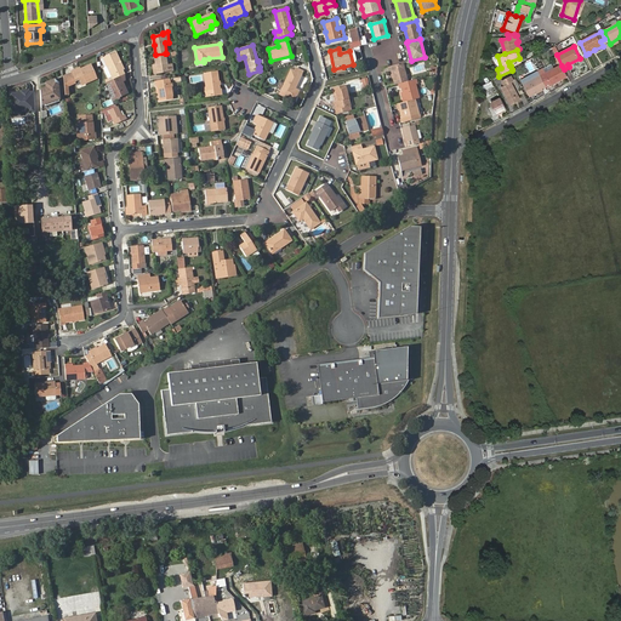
[(124,69),(115,51),(103,57),(107,66),(103,67),(103,68),(107,77),(110,75),(112,77),(113,79),(123,75),(124,74),(123,70),(124,69)]
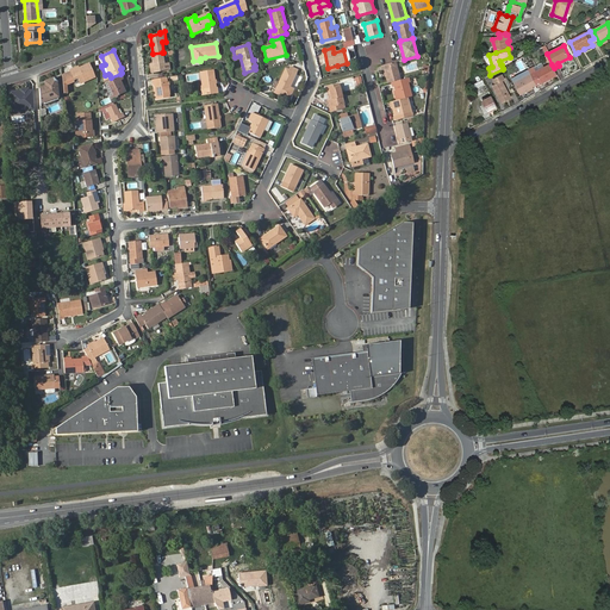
[(153,54),(151,54),(154,63),(155,73),(169,70),(169,63),(163,63),(162,53),(153,54)]
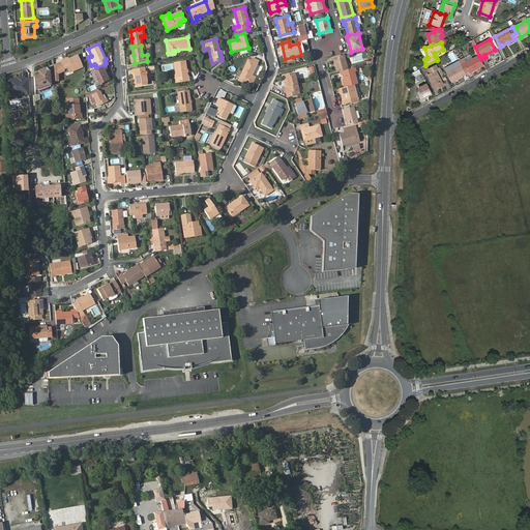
[(348,69),(344,54),(331,57),(332,61),(334,60),(336,72),(341,71),(348,69)]
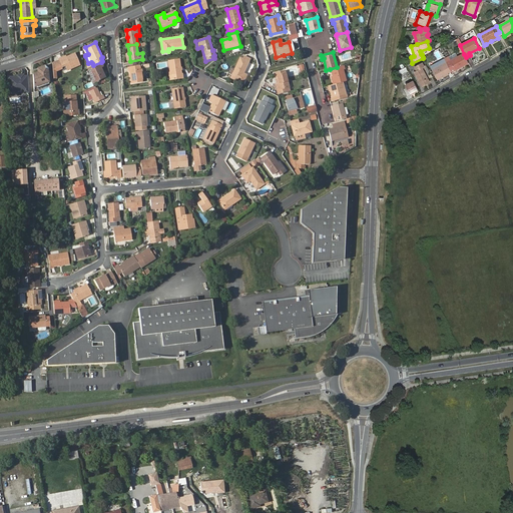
[(62,59),(62,57),(58,59),(62,67),(65,65),(67,70),(80,64),(75,53),(65,57),(62,59)]
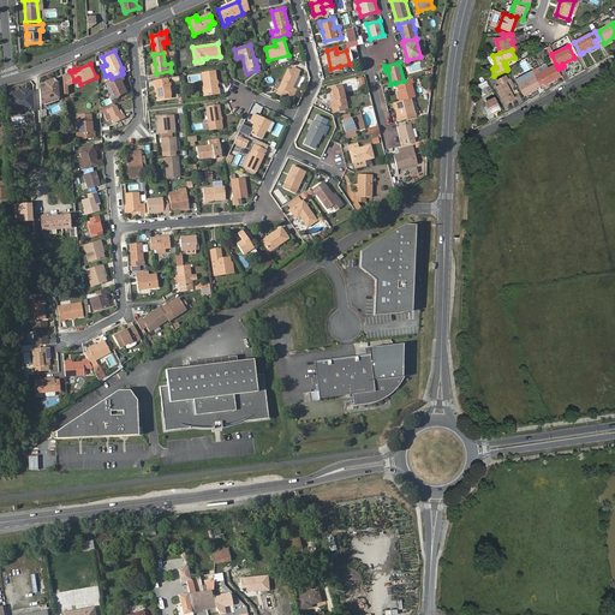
[(559,69),(556,65),(541,72),(538,67),(533,70),(533,71),(536,76),(542,85),(542,87),(562,76),(559,69)]
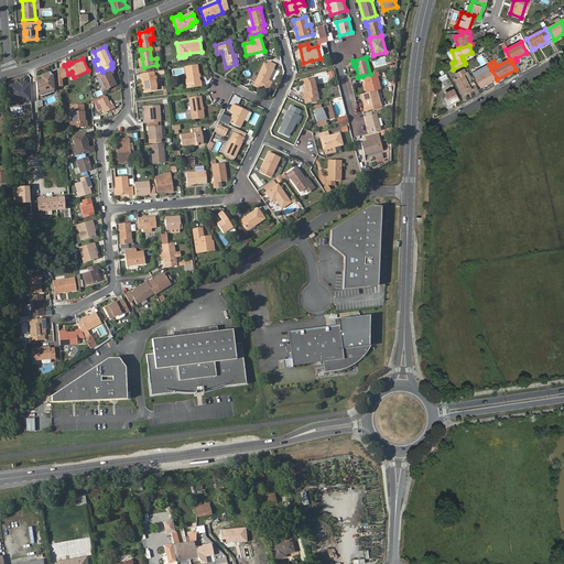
[(264,64),(258,77),(256,76),(253,80),(256,82),(253,86),(267,91),(271,83),(268,80),(274,65),(269,62),(268,65),(264,64)]
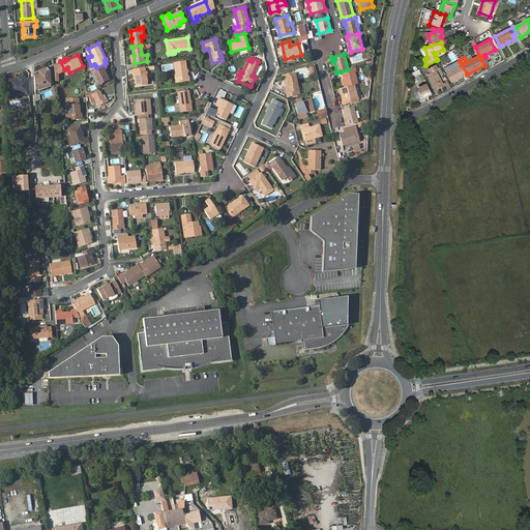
[(462,65),(460,61),(457,62),(459,66),(447,72),(452,83),(464,77),(463,76),(467,74),(462,65)]
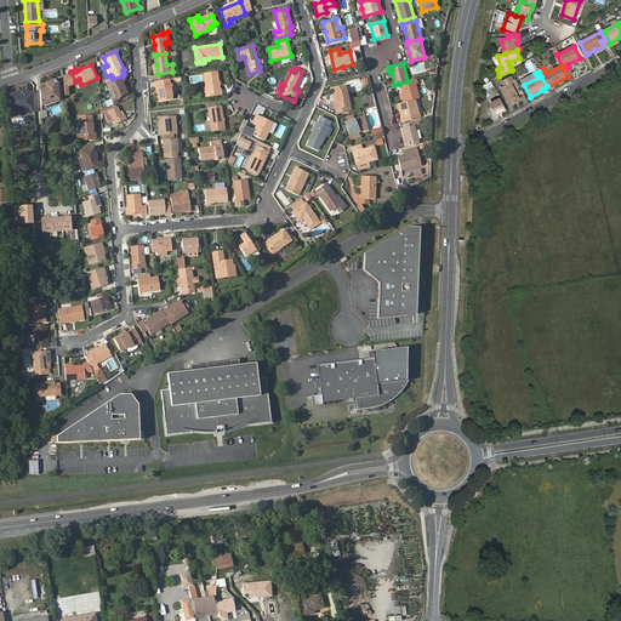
[(204,74),(206,87),(208,96),(222,95),(221,89),(220,90),(217,73),(204,74)]
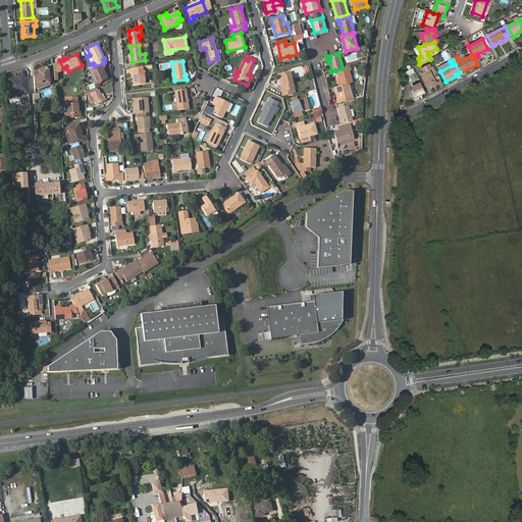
[(450,61),(438,67),(440,71),(452,65),(450,61)]
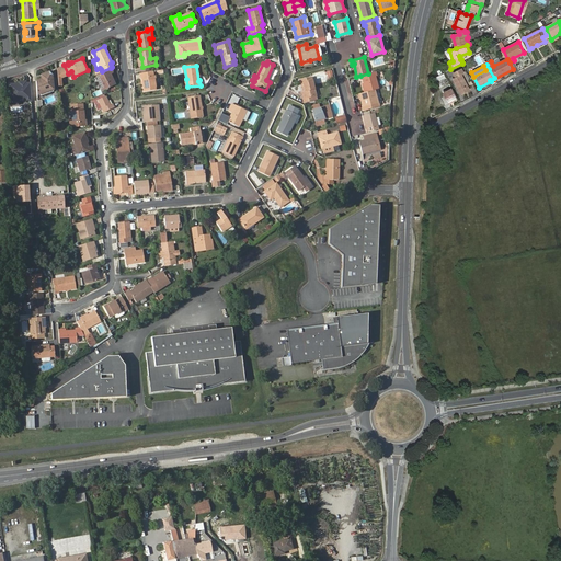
[(102,71),(95,75),(102,89),(114,84),(110,73),(113,72),(111,68),(102,71)]
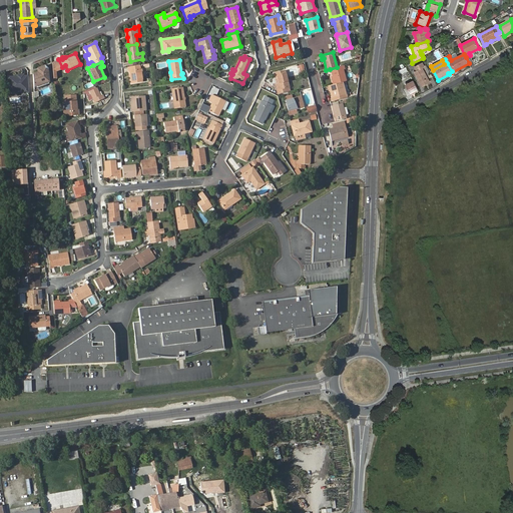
[(415,72),(422,86),(430,82),(423,68),(425,67),(423,63),(415,67),(417,71),(415,72)]
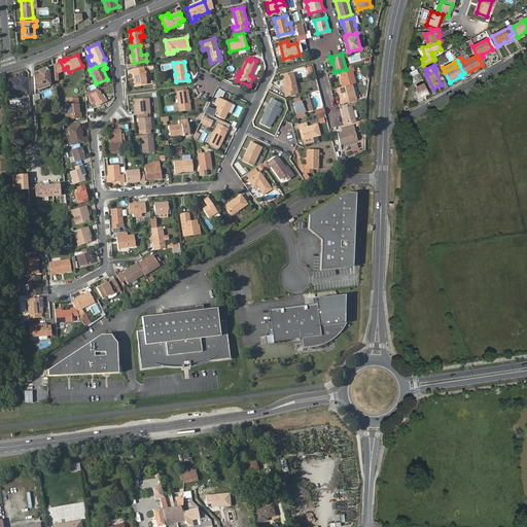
[(143,67),(131,69),(132,73),(133,72),(134,76),(134,78),(135,85),(146,83),(145,79),(144,71),(143,67)]
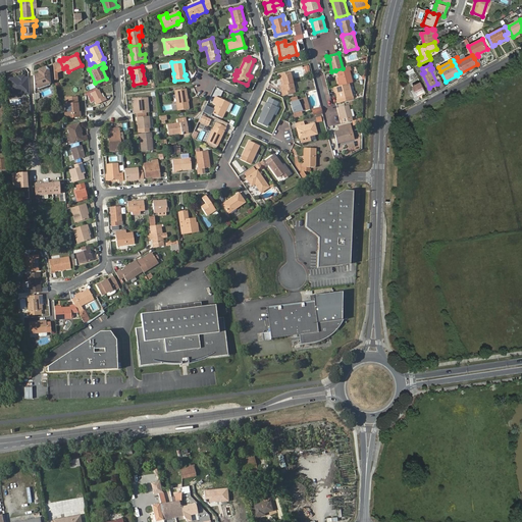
[(350,66),(343,68),(335,70),(336,74),(337,73),(338,77),(341,86),(349,84),(353,83),(350,71),(351,70),(350,66)]
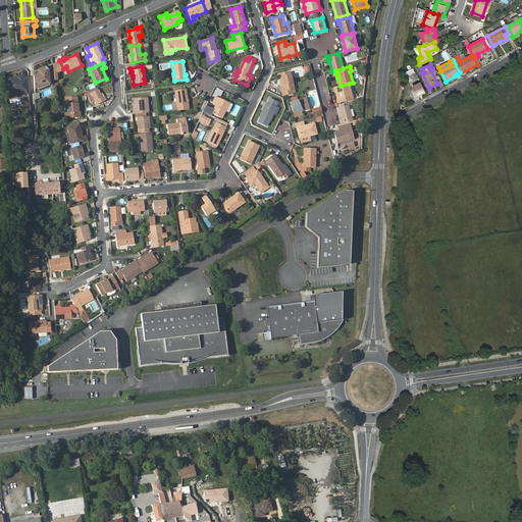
[(49,85),(48,70),(45,67),(38,70),(40,74),(35,76),(35,91),(49,85)]
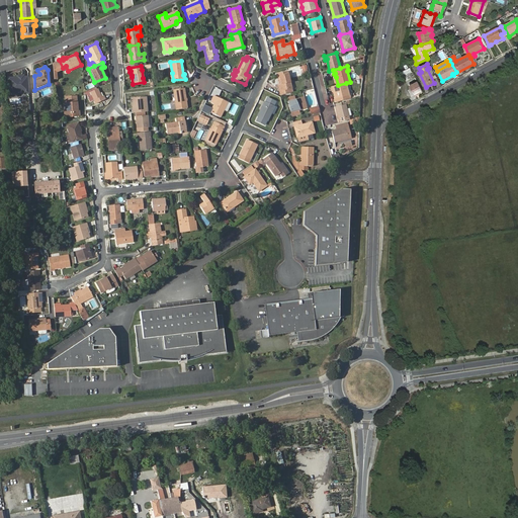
[(279,79),(280,84),(281,89),(279,90),(280,94),(292,91),(287,72),(278,74),(279,79)]
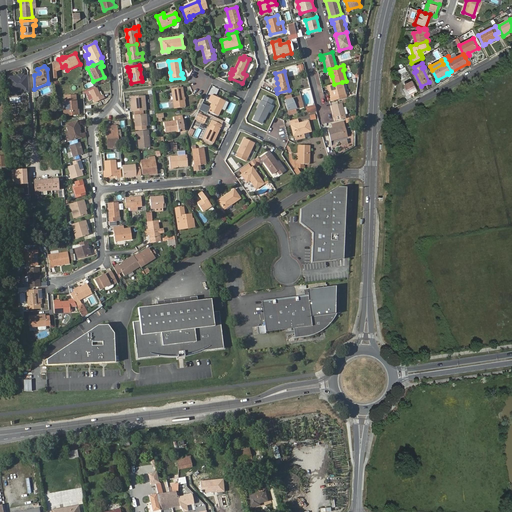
[(29,92),(27,75),(24,75),(25,74),(16,74),(16,76),(8,76),(9,94),(29,92)]
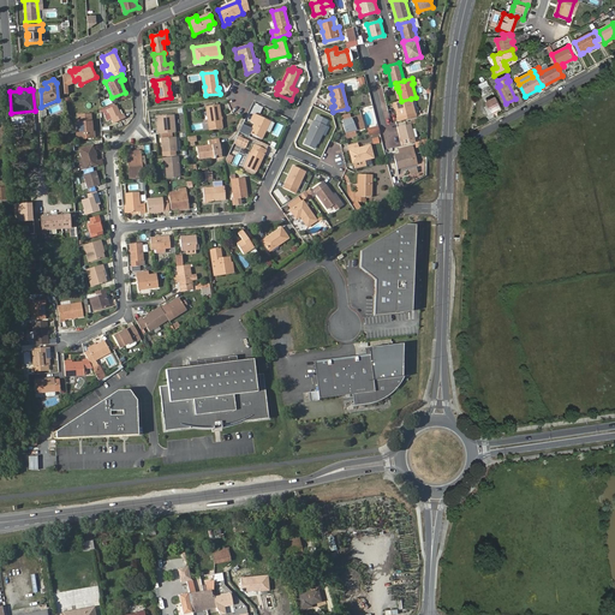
[(493,113),(502,108),(496,97),(487,102),(493,113)]
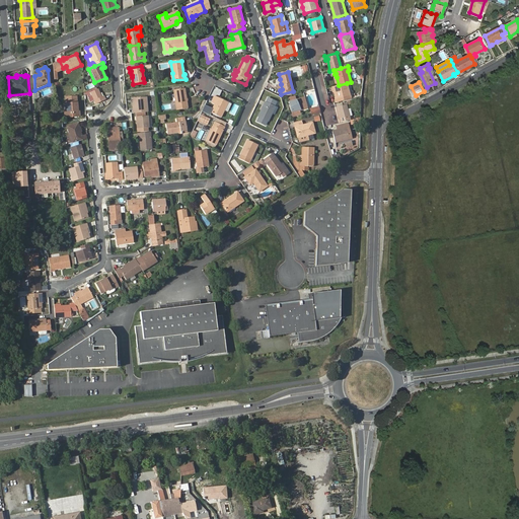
[(350,95),(347,83),(339,85),(337,85),(332,87),(336,99),(350,95)]
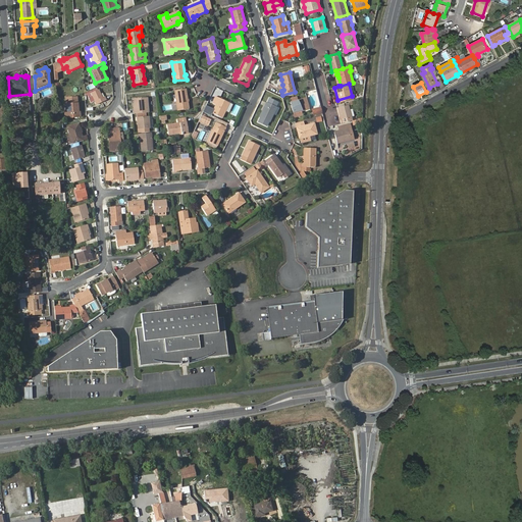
[(175,91),(177,110),(189,109),(186,89),(175,91)]
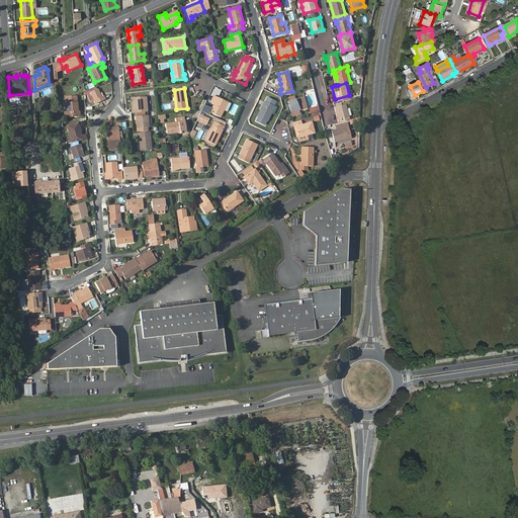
[(91,92),(96,103),(105,99),(103,95),(101,97),(97,89),(91,92)]
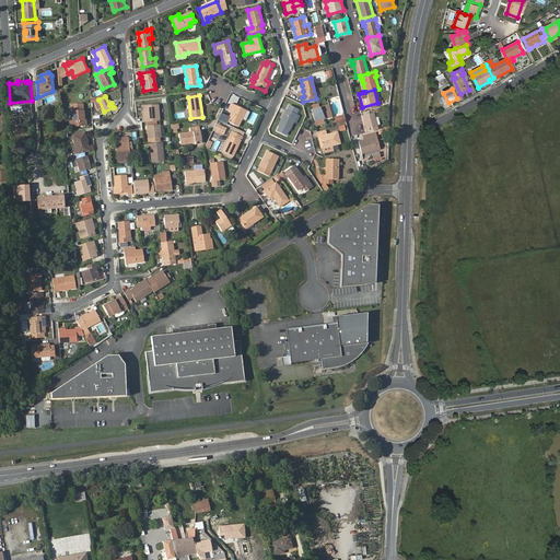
[(71,104),(72,120),(70,121),(70,127),(86,126),(85,119),(84,120),(83,103),(71,104)]
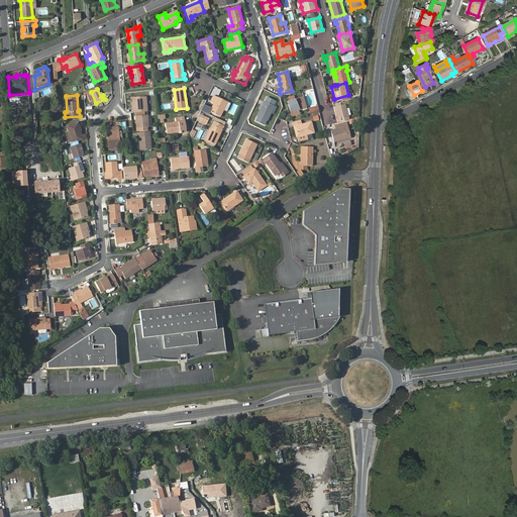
[(223,109),(227,102),(214,95),(211,102),(214,104),(210,112),(220,117),(223,109)]
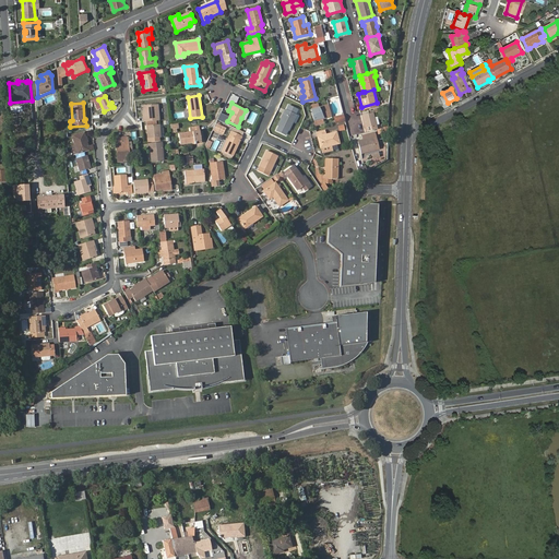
[(287,104),(274,131),(286,137),(299,109),(287,104)]
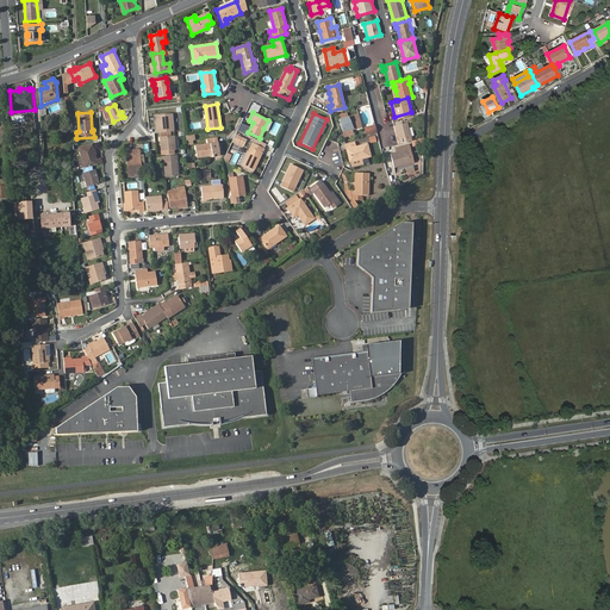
[(338,116),(344,137),(354,135),(353,130),(361,128),(358,114),(348,117),(347,113),(338,116)]
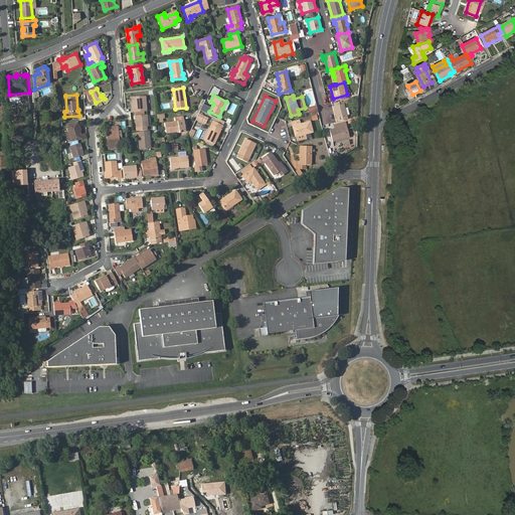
[(132,108),(132,112),(147,111),(145,97),(132,98),(133,102),(133,108),(132,108)]
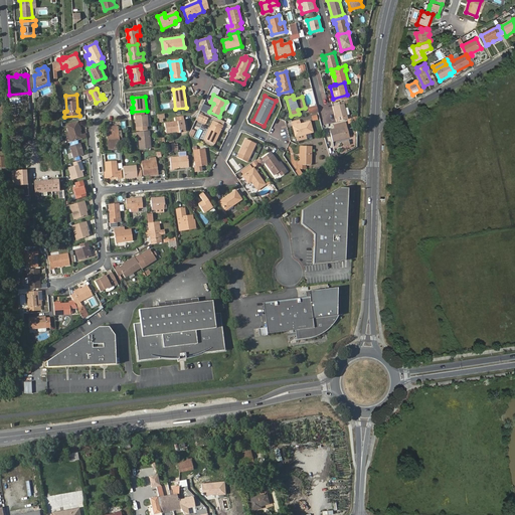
[(348,119),(344,104),(334,107),(338,122),(347,119),(348,119)]
